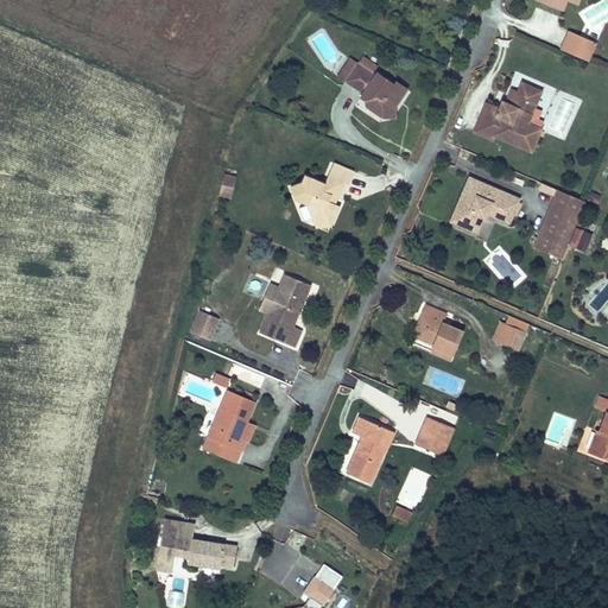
[(536,0),(563,11),(567,0),(536,0)]
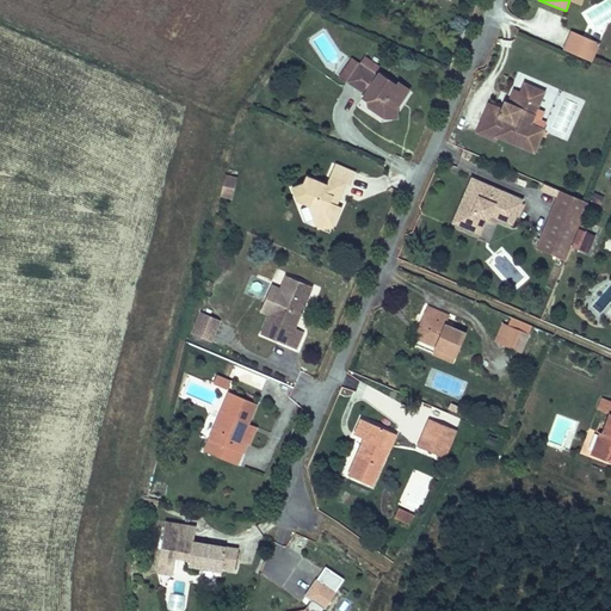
[(596,51),(586,47),(590,39),(572,31),(563,49),(591,61),(596,51)]
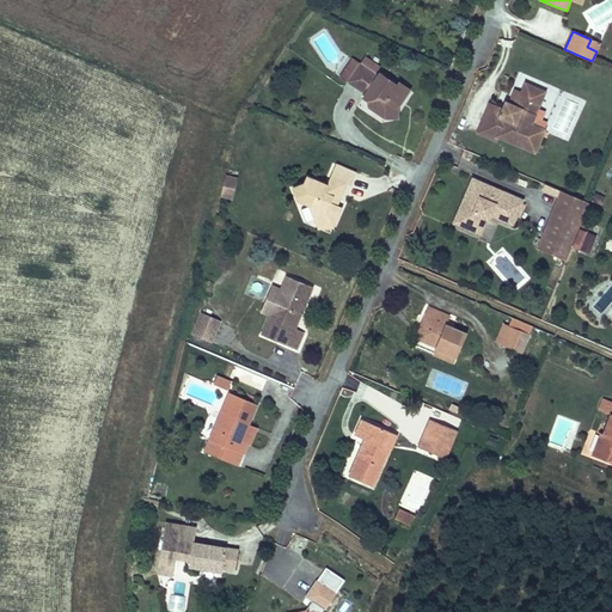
[(597,51),(600,43),(591,40),(587,47),(597,51)]
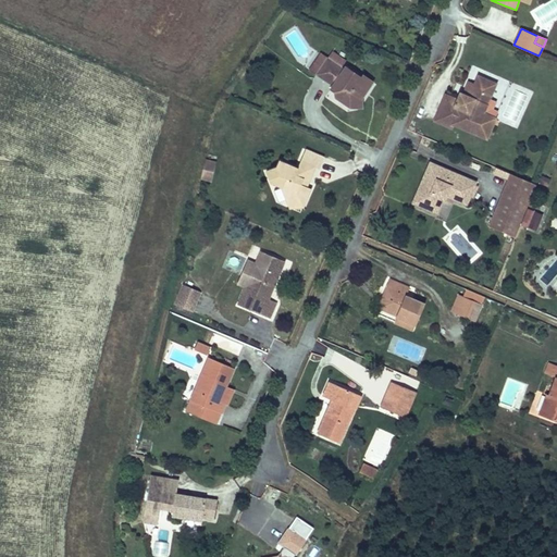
[(367,91),(373,82),(363,75),(361,78),(345,66),(344,69),(342,67),(346,61),(332,51),(327,58),(317,74),(333,85),(331,88),(334,91),(336,97),(350,108),(357,107),(359,102),(362,98),(364,95),(362,94),(364,90),(367,91)]
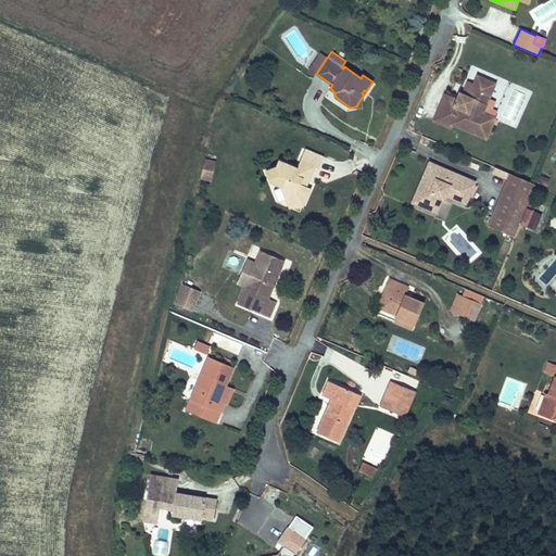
[(316,74),(327,58),(320,53),(308,70),(316,74)]
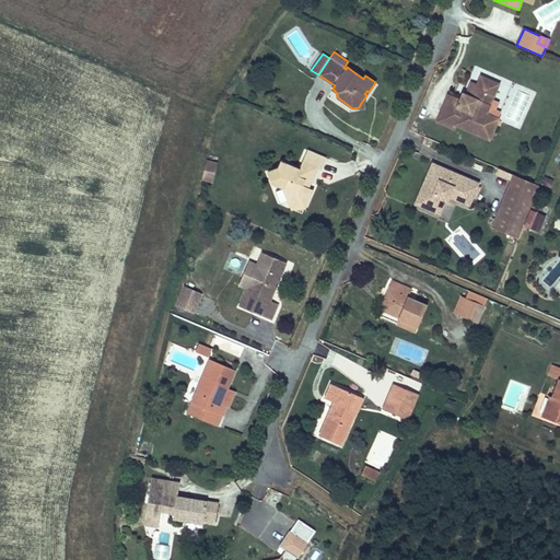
[(486,114),(498,84),(481,77),(477,86),(473,98),(466,95),(463,94),(461,101),(448,95),(438,121),(454,128),(456,125),(490,139),(498,119),(486,114)]
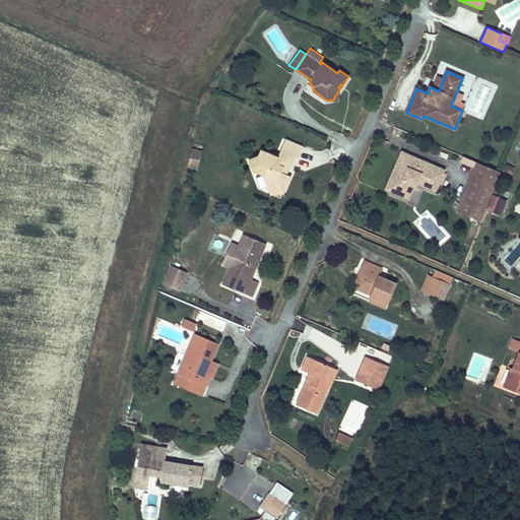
[(439,91),(443,80),(437,77),(433,88),(439,91)]
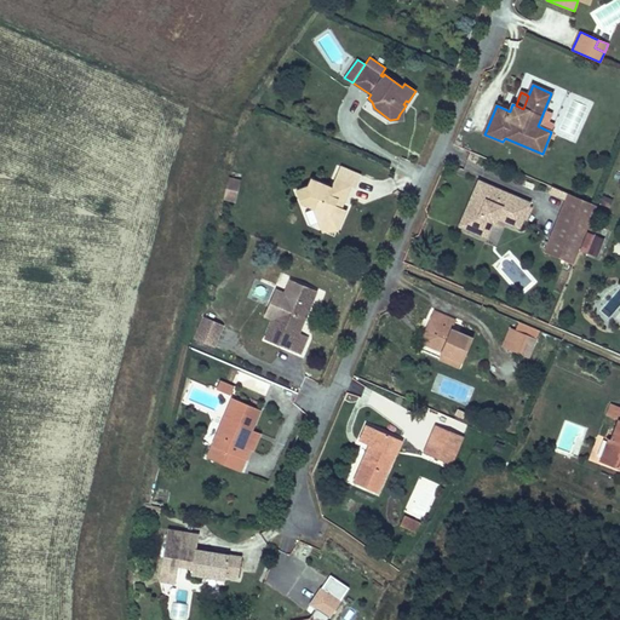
[(403,119),(403,109),(400,114),(397,119),(390,120),(400,119),(403,119)]
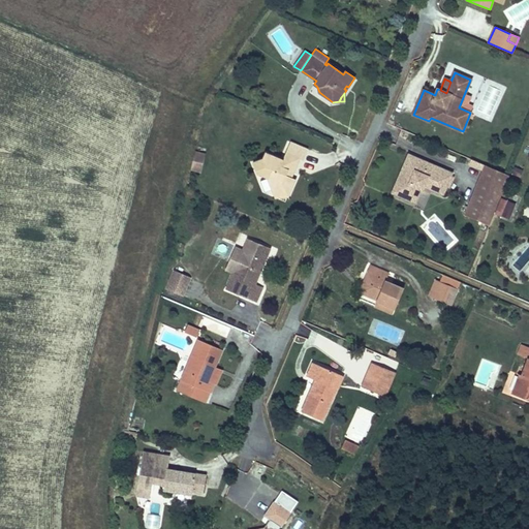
[(201,168),(205,154),(195,152),(192,166),(201,168)]
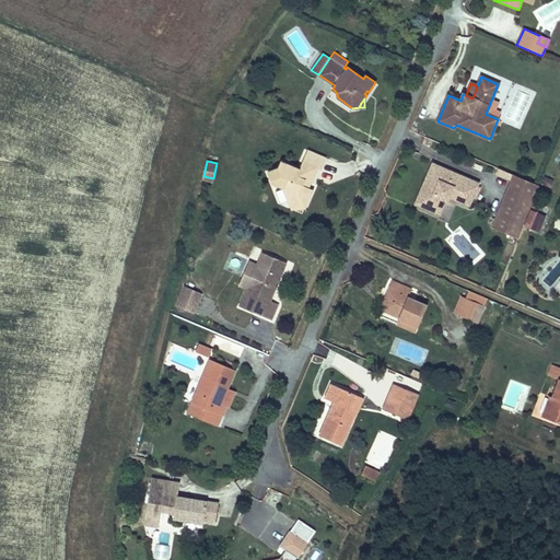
[(303,186),(305,181),(311,183),(317,167),(303,161),(300,168),(281,161),(279,167),(268,172),(272,184),(283,188),(288,200),(299,205),(302,196),(308,199),(313,189),(308,188),(303,186)]
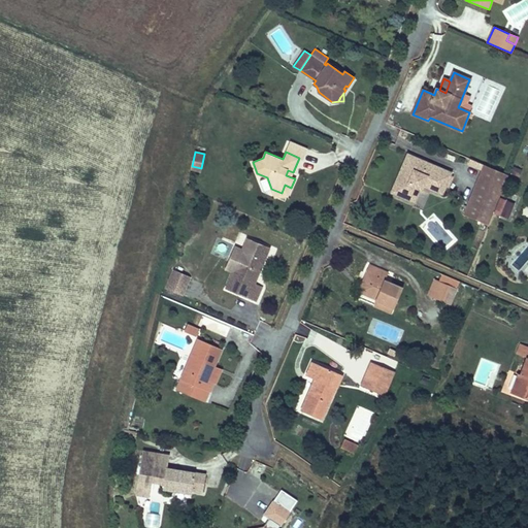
[(409,169),(414,158),(408,156),(404,166),(409,169)]
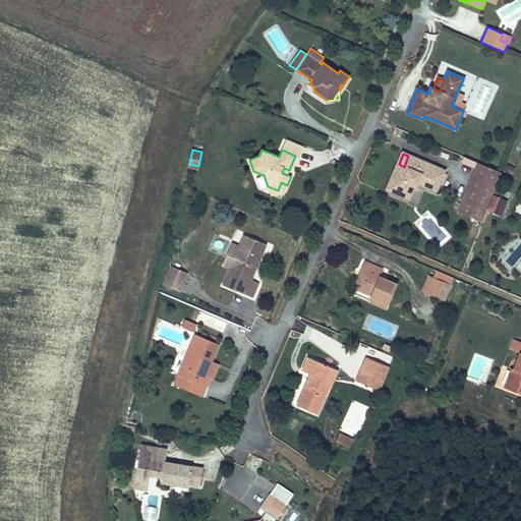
[(443,173),(444,171),(428,165),(426,170),(423,168),(425,164),(408,156),(404,167),(399,164),(388,188),(404,195),(409,183),(413,185),(415,186),(417,182),(426,185),(429,180),(439,183),(443,173)]
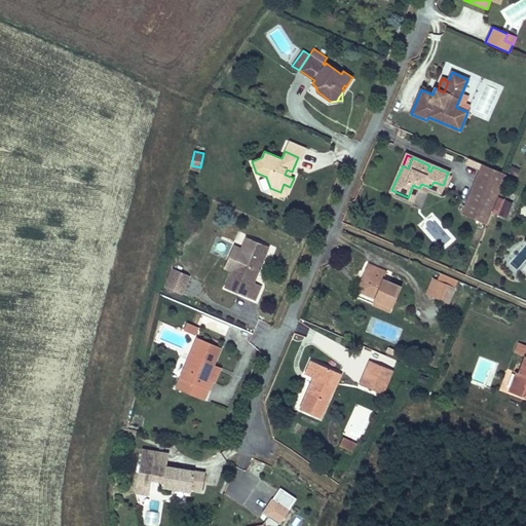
[(482,164),(468,158),(465,163),(481,170),(482,164)]
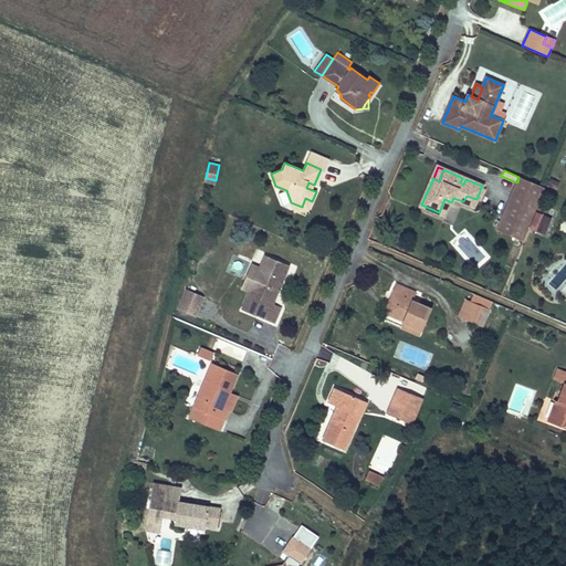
[(524,240),(544,191),(545,188),(519,177),(517,182),(498,230),(524,240)]
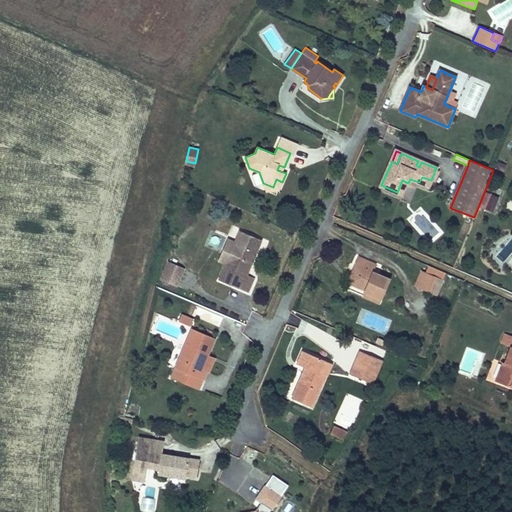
[(435,181),(439,171),(435,170),(431,180),(435,181)]
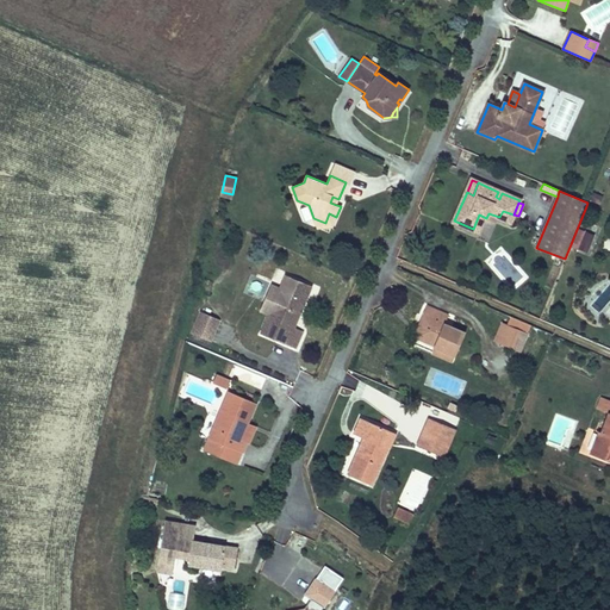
[(510,222),(514,215),(503,211),(499,217),(510,222)]
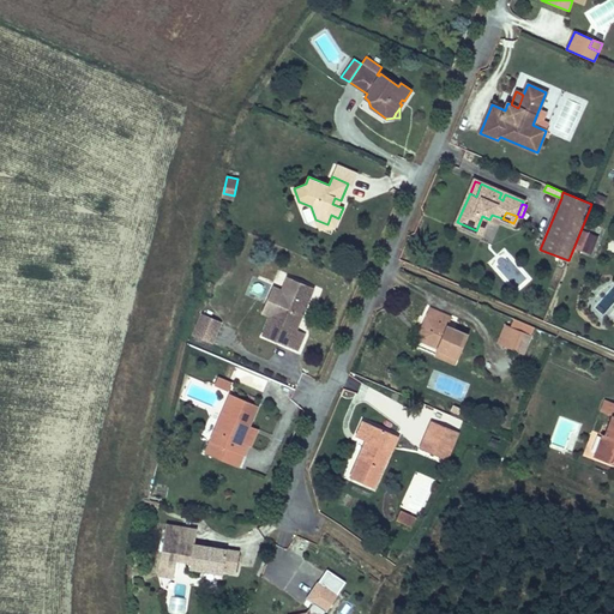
[(335,228),(338,218),(331,215),(327,224),(315,220),(320,229),(335,228)]
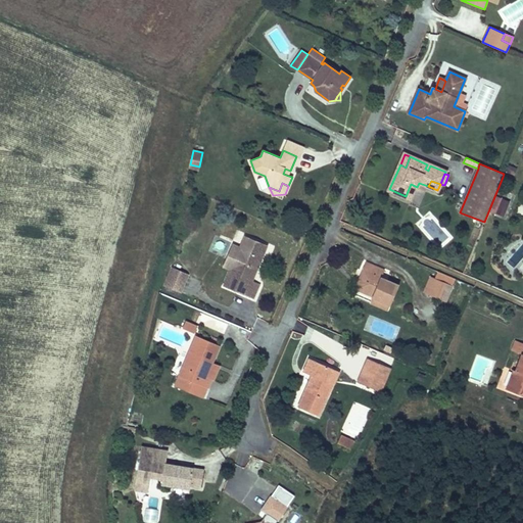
[(410,198),(415,186),(411,184),(406,196),(410,198)]
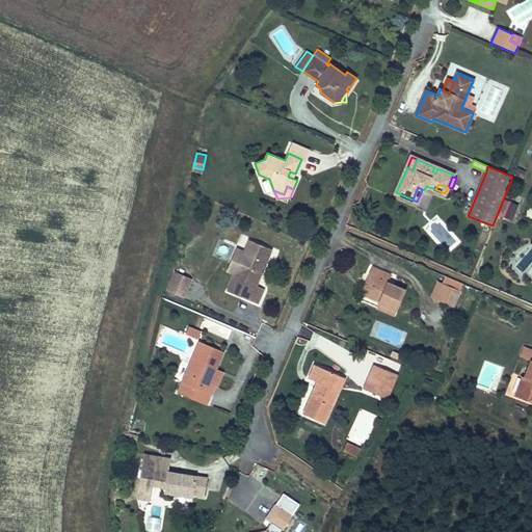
[(512,219),(522,197),(513,194),(510,203),(505,201),(499,214),(512,219)]
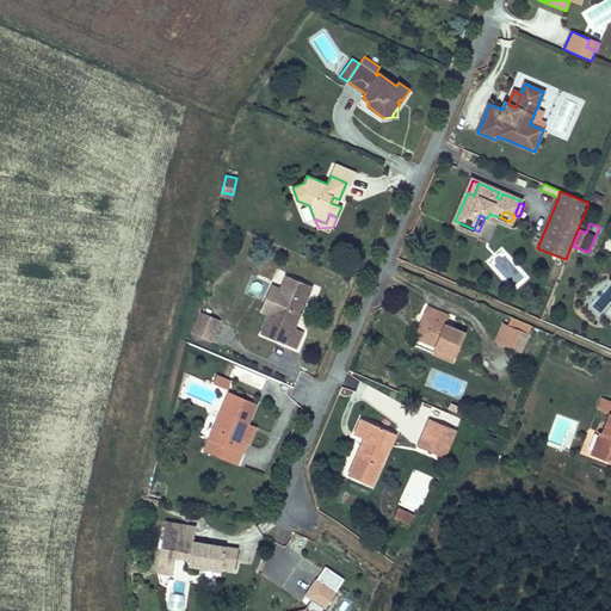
[(298,319),(307,301),(313,287),(287,276),(281,290),(284,291),(277,308),(273,307),(265,302),(261,312),(270,315),(261,334),(296,350),(303,332),(295,328),(290,326),(294,318),(298,319)]
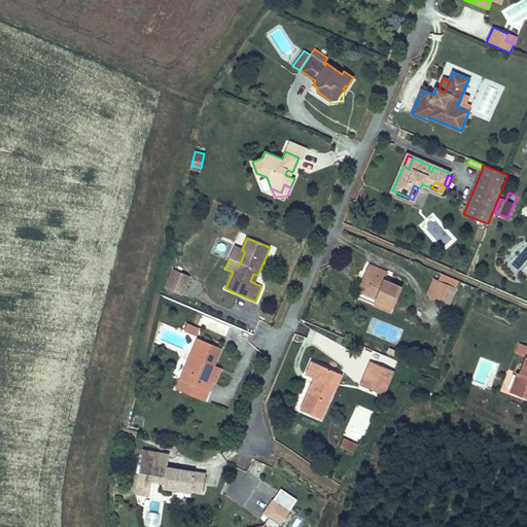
[(239,266),(245,251),(242,250),(236,265),(239,266)]
